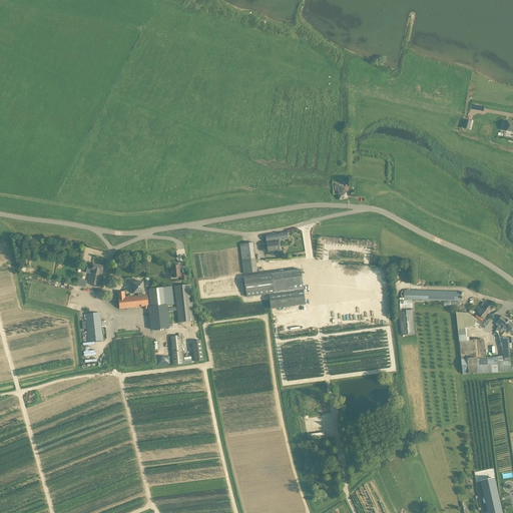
[(342,186),(338,186),(337,185),(334,185),(335,190),(338,190),(338,192),(339,192),(339,194),(338,194),(339,200),(347,198),(346,192),(345,189),(343,190),(342,186)]
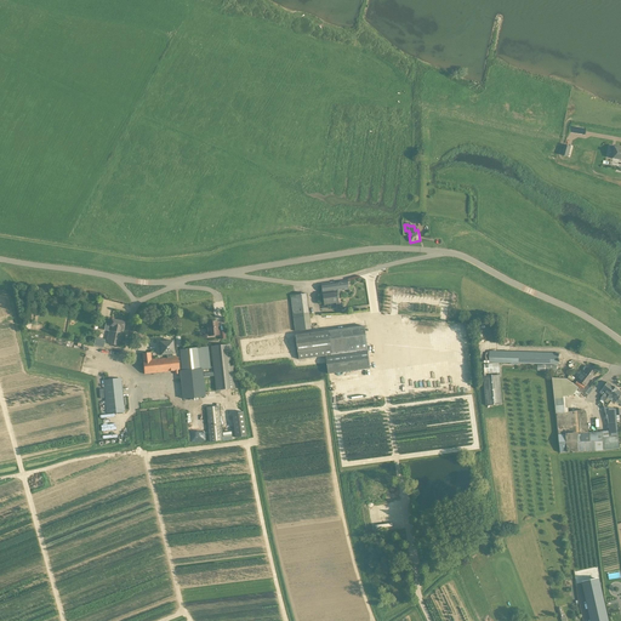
[(340,305),(339,297),(341,297),(340,291),(349,290),(348,281),(332,283),(334,291),(323,294),(325,306),(340,305)]
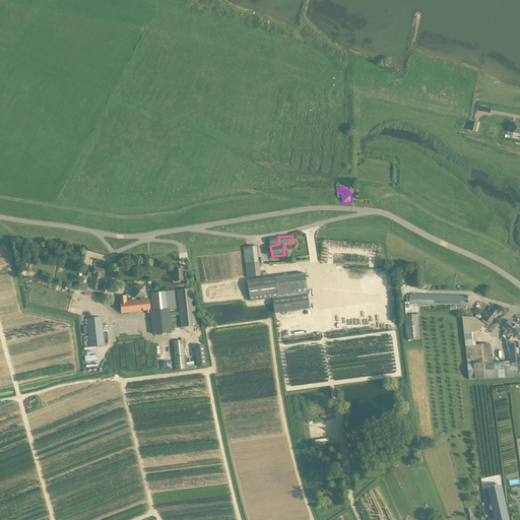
[(279,244),(278,237),(269,239),(270,246),(279,244)]
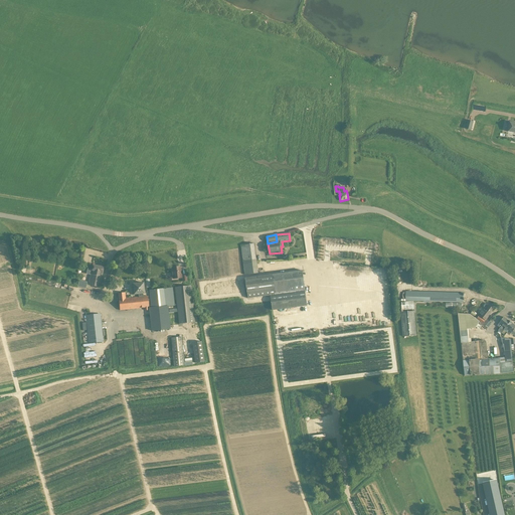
[(241,245),(243,266),(244,275),(259,274),(258,266),(253,243),(241,245)]
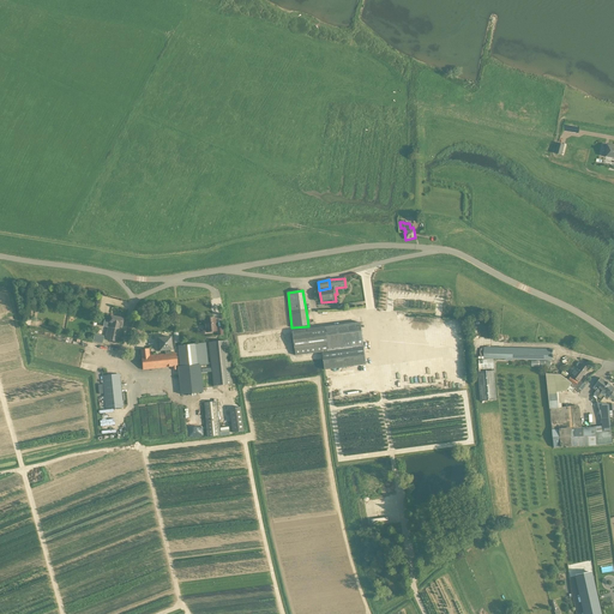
[(124,319),(115,317),(110,315),(104,339),(119,343),(124,319)]
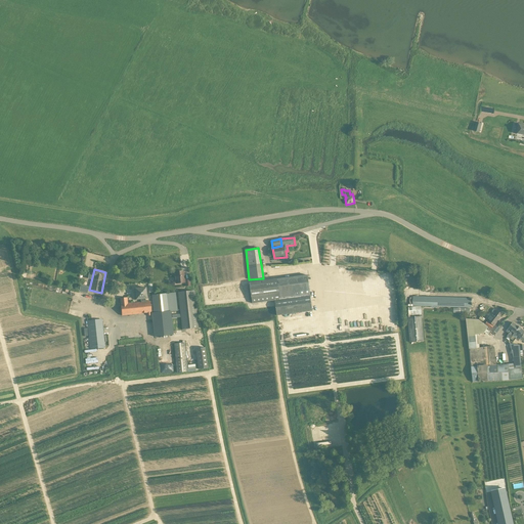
[(175,272),(175,278),(174,278),(173,279),(174,281),(175,282),(176,282),(176,284),(184,282),(183,272),(175,272)]
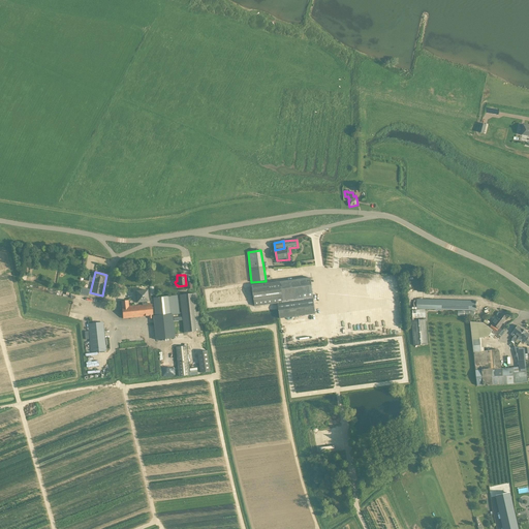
[(255,307),(278,304),(280,319),(315,314),(313,298),(314,298),(311,278),(252,285),(255,307)]
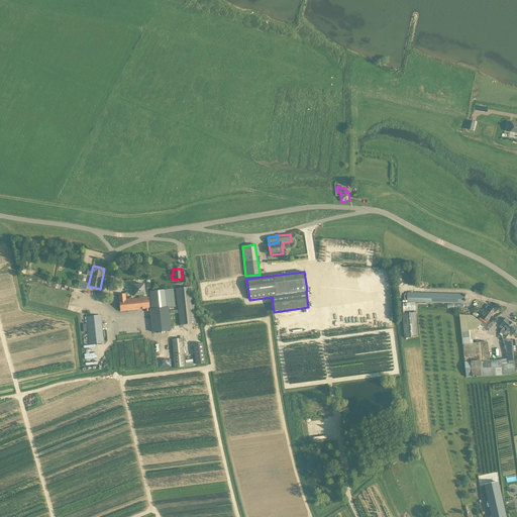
[(138,295),(138,298),(143,297),(143,294),(144,294),(143,284),(133,285),(134,295),(138,295)]
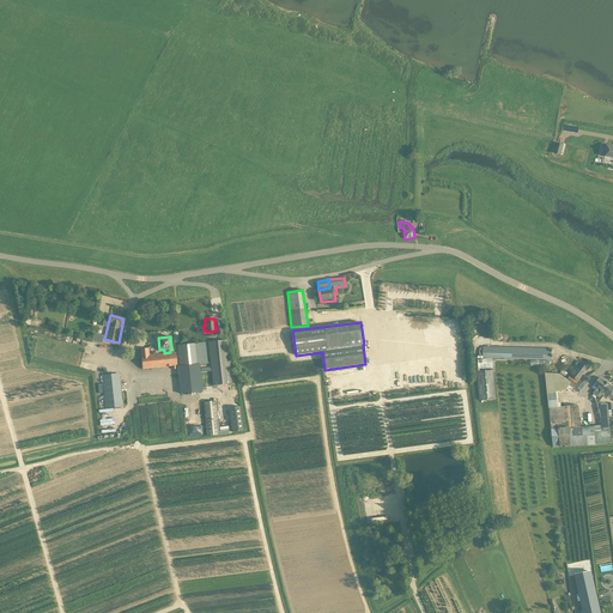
[(231,383),(226,340),(207,343),(212,386),(231,383)]
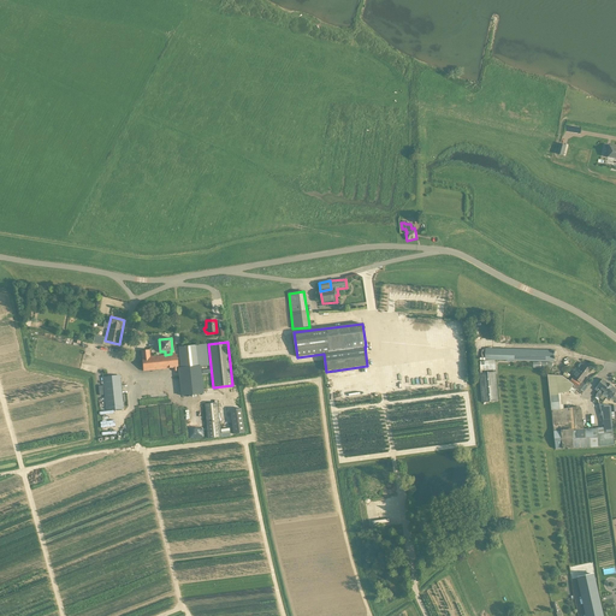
[(178,347),(181,368),(178,368),(181,396),(203,394),(201,366),(205,366),(208,366),(206,344),(178,347)]
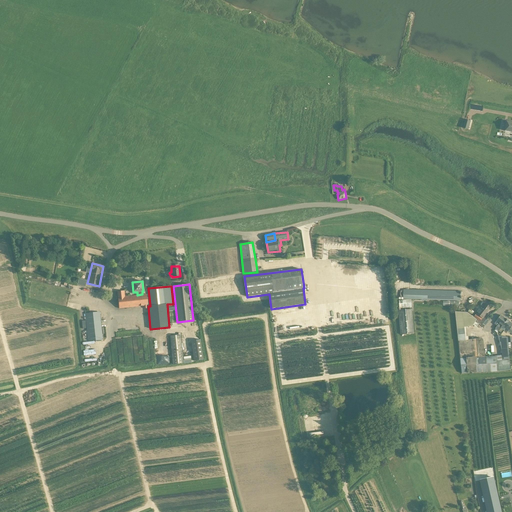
[(398,308),(399,309),(411,308),(411,299),(460,301),(461,291),(403,289),(403,300),(399,300),(399,307),(398,308)]
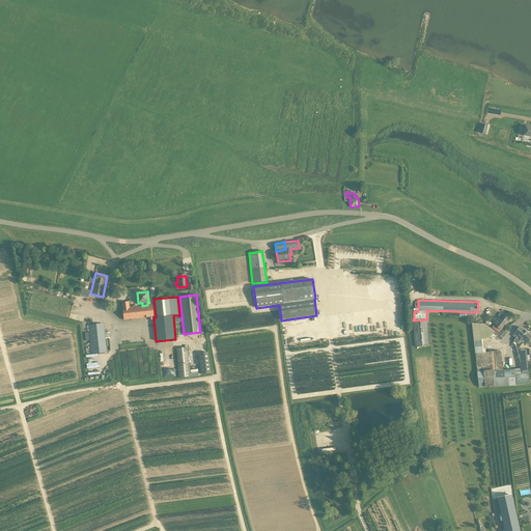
[(151,305),(147,305),(130,307),(129,302),(121,302),(123,320),(149,317),(149,320),(152,319),(152,317),(154,317),(151,305)]
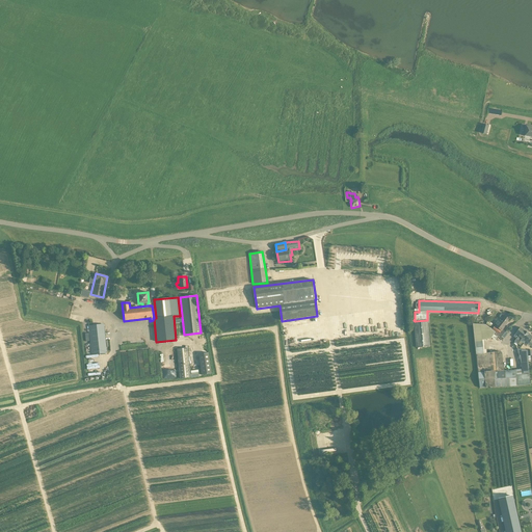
[(382,314),(370,316),(372,328),(384,327),(382,314)]
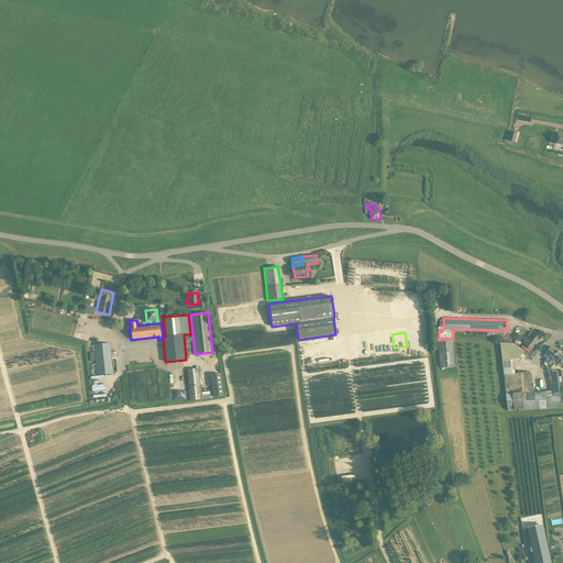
[(532,349),(540,338),(534,334),(533,334),(531,333),(530,333),(529,334),(529,335),(531,338),(525,345),(531,350),(532,349)]
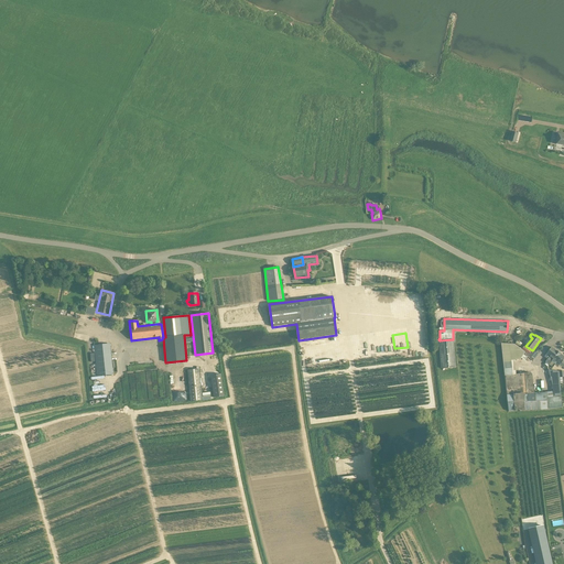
[(438,342),(441,358),(441,369),(456,367),(454,340),(438,342)]
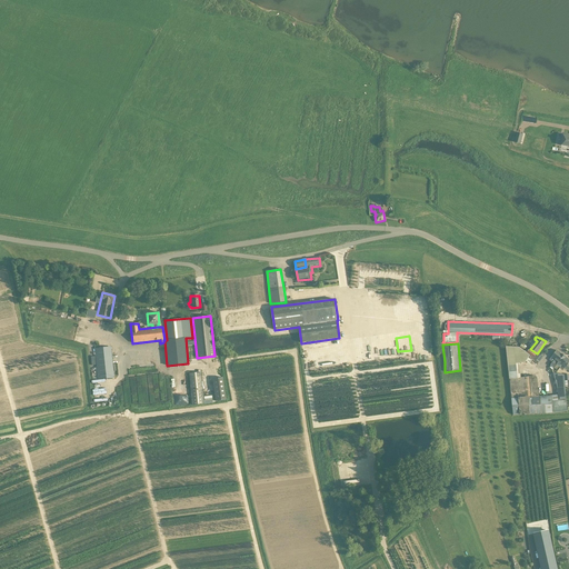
[(95,349),(98,379),(113,378),(111,347),(95,349)]
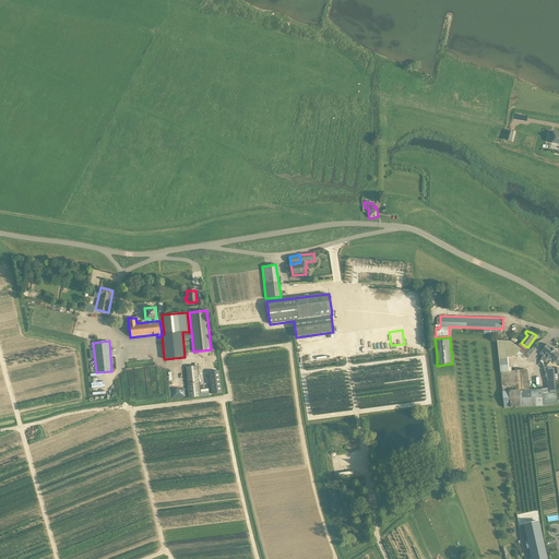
[(504,407),(557,404),(555,375),(554,368),(544,366),(548,388),(530,390),(527,371),(525,369),(511,371),(511,368),(509,368),(508,357),(516,356),(519,352),(527,358),(530,356),(527,354),(532,348),(528,346),(527,347),(520,342),(518,346),(521,349),(511,342),(497,341),(504,407)]
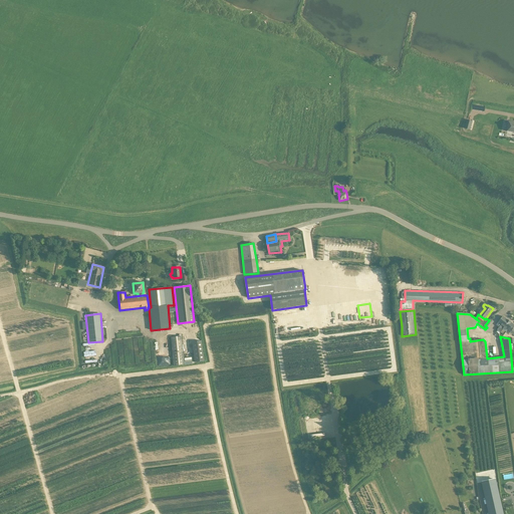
[(504,327),(505,326),(509,321),(503,316),(499,322),(501,324),(497,330),(500,332),(504,327)]
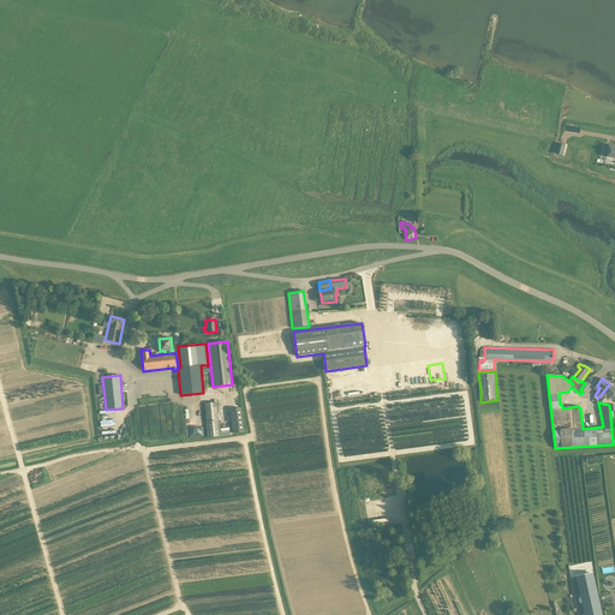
[(604,390),(604,392),(608,394),(610,396),(610,398),(614,400),(614,393),(614,390),(614,388),(609,384),(604,390)]
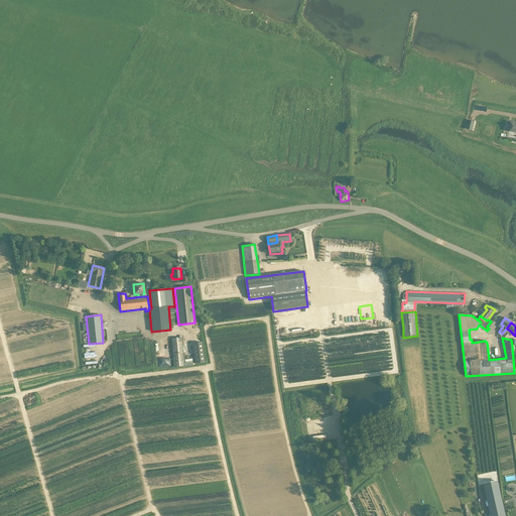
[(181,338),(171,339),(173,367),(184,366),(181,338)]
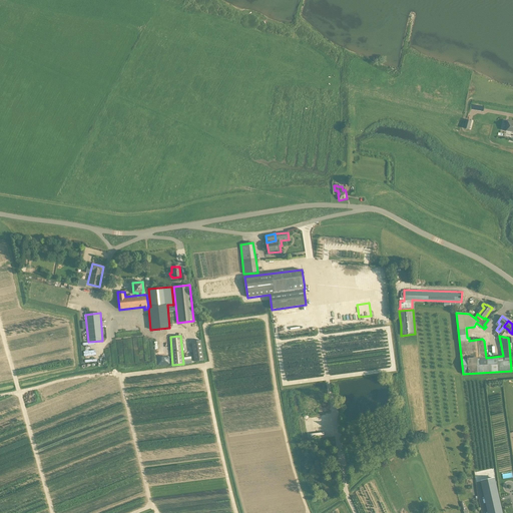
[(203,361),(200,341),(191,342),(194,362),(203,361)]
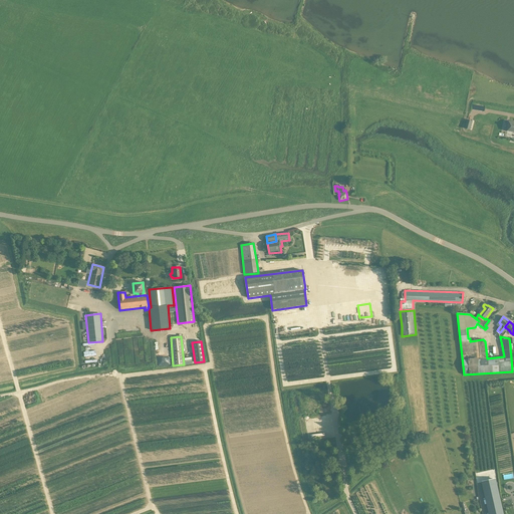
[(502,513),(495,480),(482,482),(489,513),(502,513)]
